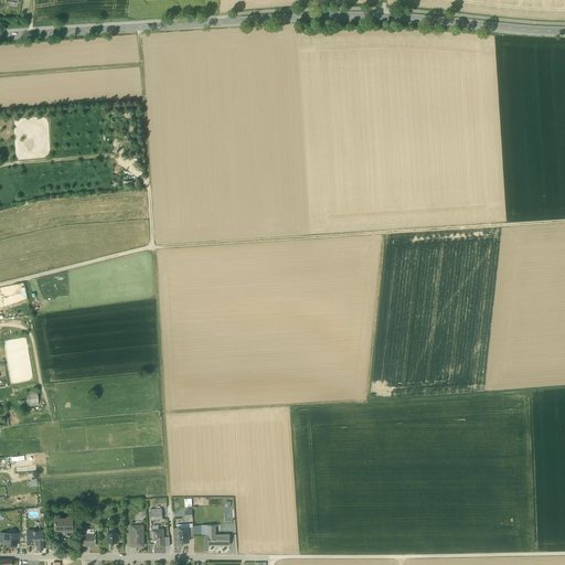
[(38,405),(36,392),(27,392),(28,405),(38,405)]
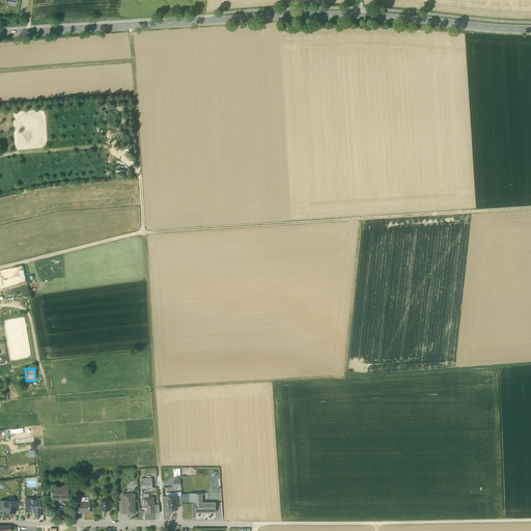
[(152,477),(141,478),(142,488),(152,487),(152,477)]
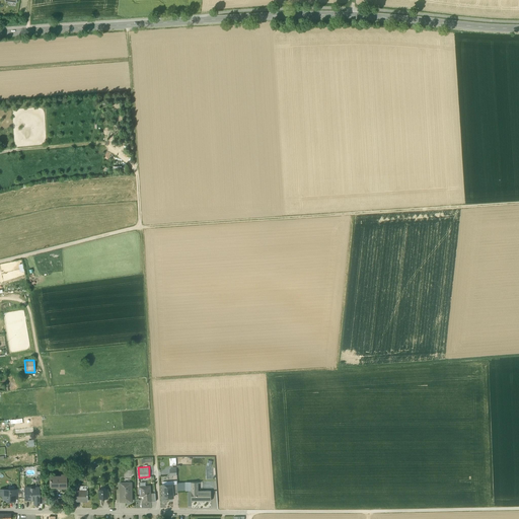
[(66,488),(66,474),(61,474),(61,476),(57,476),(57,475),(50,475),(50,479),(50,480),(50,487),(57,487),(58,487),(58,486),(59,486),(60,487),(61,487),(61,488),(66,488)]
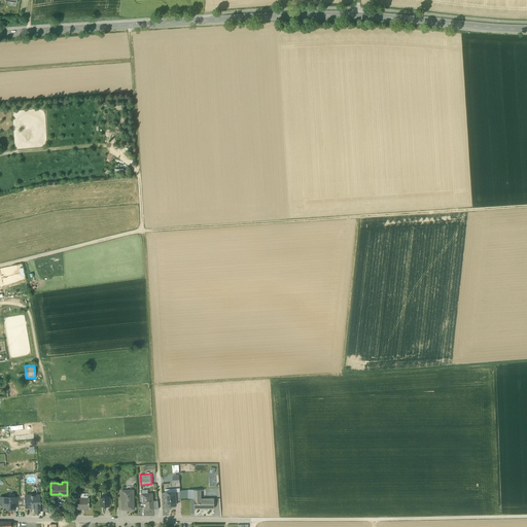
[(180,488),(170,489),(170,492),(165,492),(166,505),(176,504),(175,500),(175,492),(180,491),(180,488)]
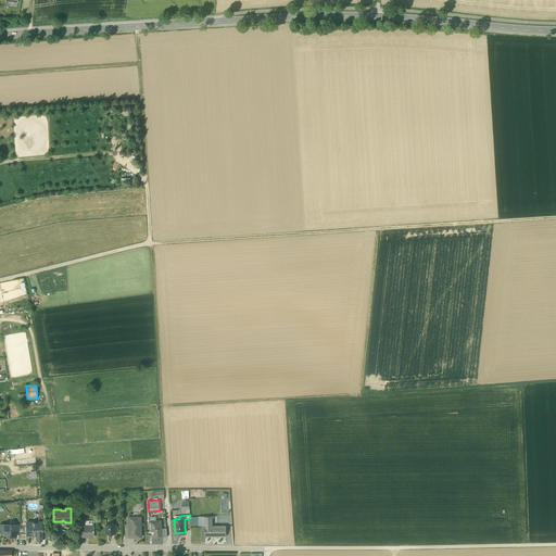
[(140,517),(129,517),(129,536),(135,536),(135,535),(141,535),(140,517)]
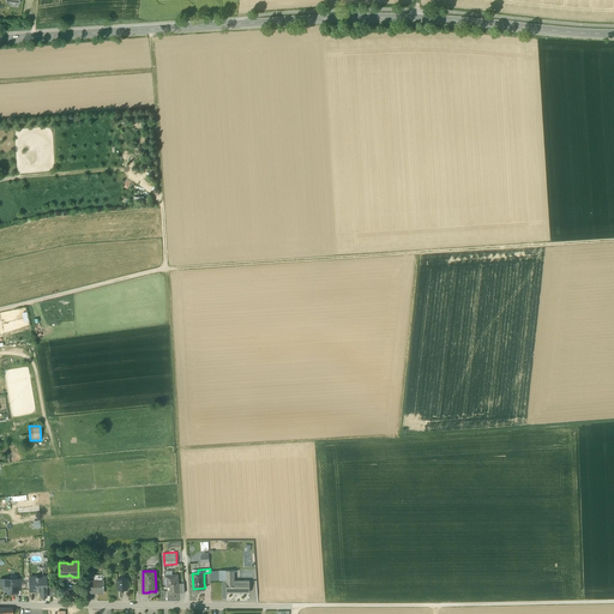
[(178,575),(164,576),(166,588),(169,587),(170,594),(179,594),(178,584),(179,584),(178,575)]
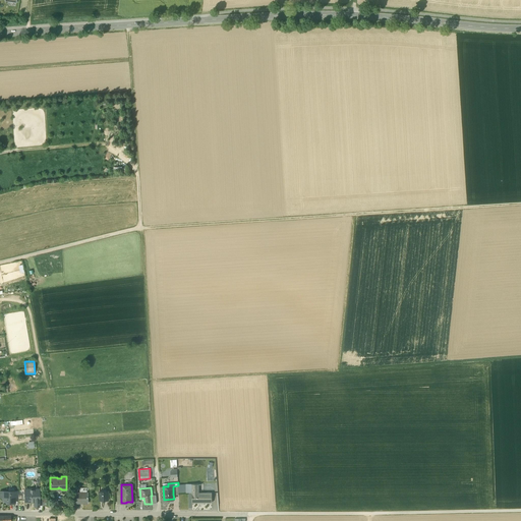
[(39,489),(24,489),(25,502),(35,502),(35,506),(39,506),(39,489)]
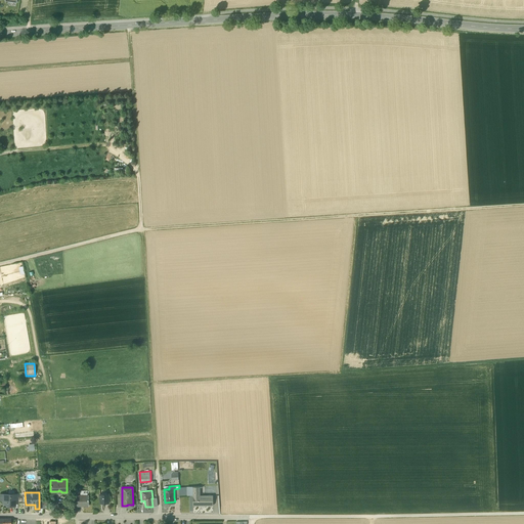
[(213,495),(200,495),(200,492),(199,492),(193,492),(193,496),(193,506),(213,506),(213,495)]
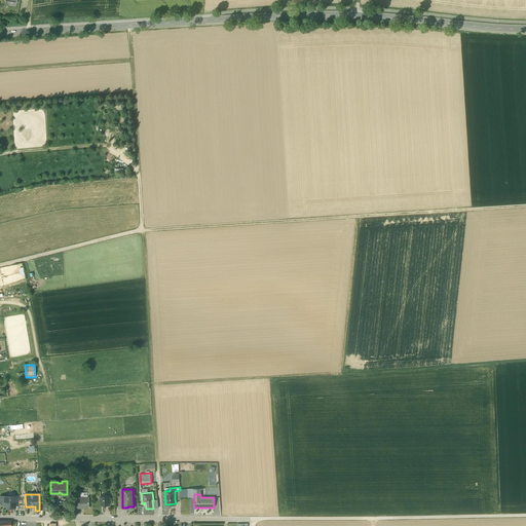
[(109,495),(101,495),(101,504),(109,504),(109,495)]
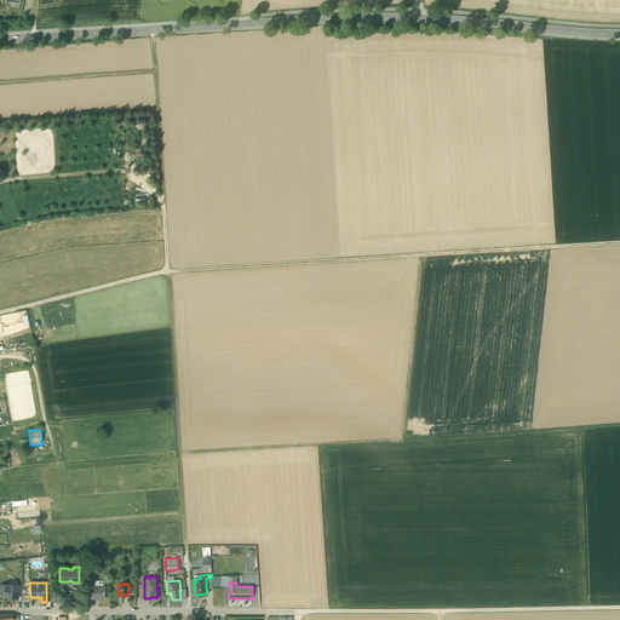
[(17,585),(6,585),(0,590),(7,597),(12,597),(12,598),(18,598),(18,593),(17,585)]
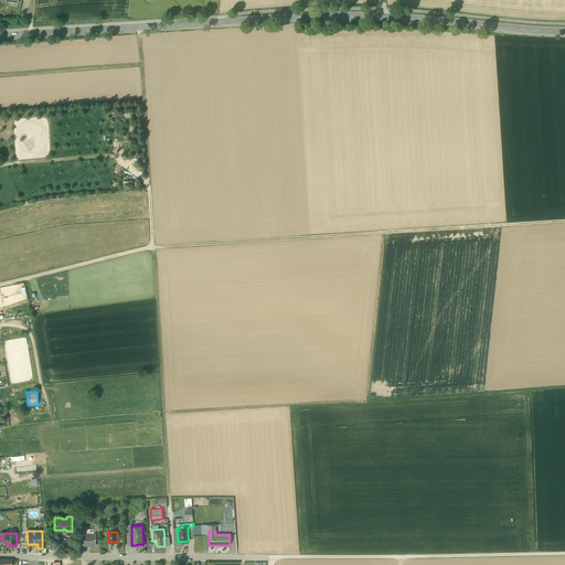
[(95,545),(95,534),(83,534),(83,545),(95,545)]
